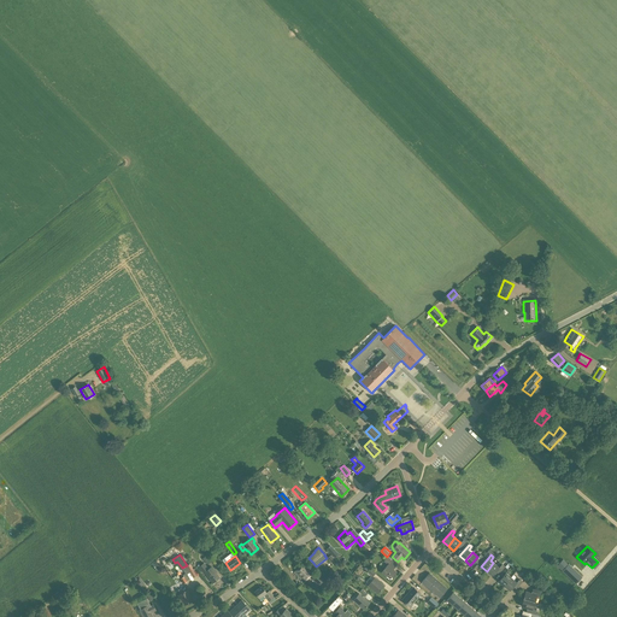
[(391,579),(397,571),(393,569),(397,565),(387,557),(385,560),(388,564),(382,571),(391,579)]
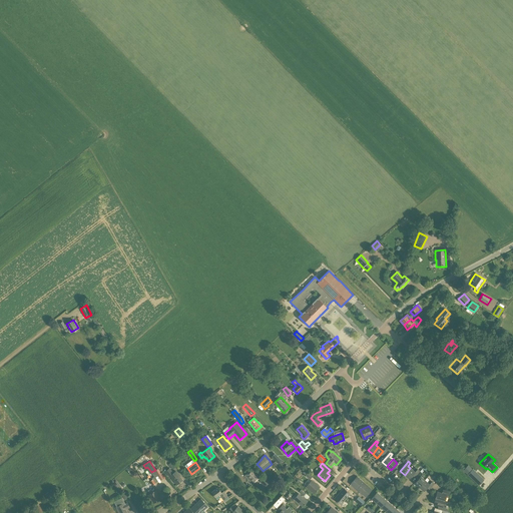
[(472,469),(468,465),(463,471),(467,474),(467,475),(478,486),(484,480),(473,469),(472,469)]
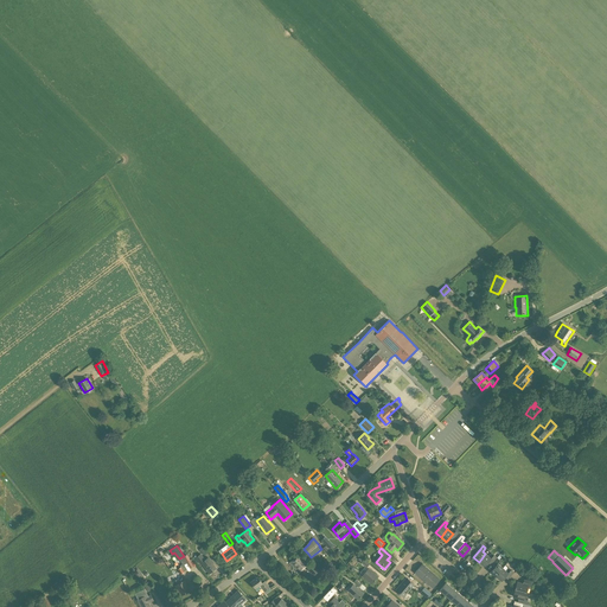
[(489,556),(485,554),(479,562),(484,566),(489,560),(492,563),(497,557),(491,553),(489,556)]
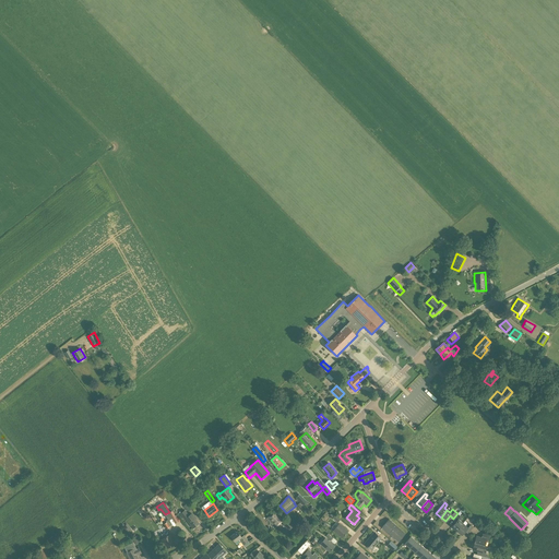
[(189,515),(185,510),(179,513),(183,520),(186,519),(193,528),(199,523),(192,514),(189,515)]
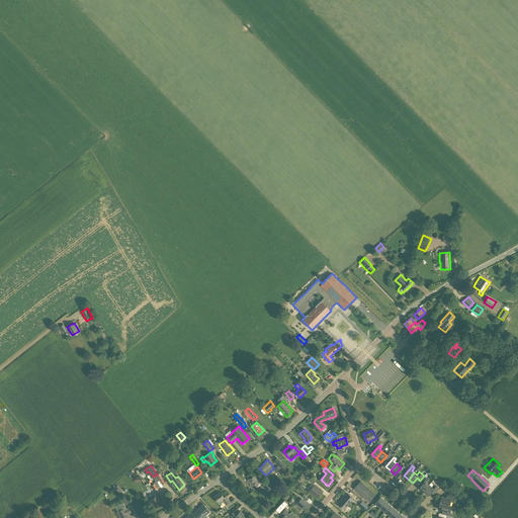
[(264,484),(262,482),(263,481),(255,472),(247,481),(255,489),(261,483),(263,485),(262,486),(267,492),(268,492),(270,495),(275,490),(267,481),(264,484)]
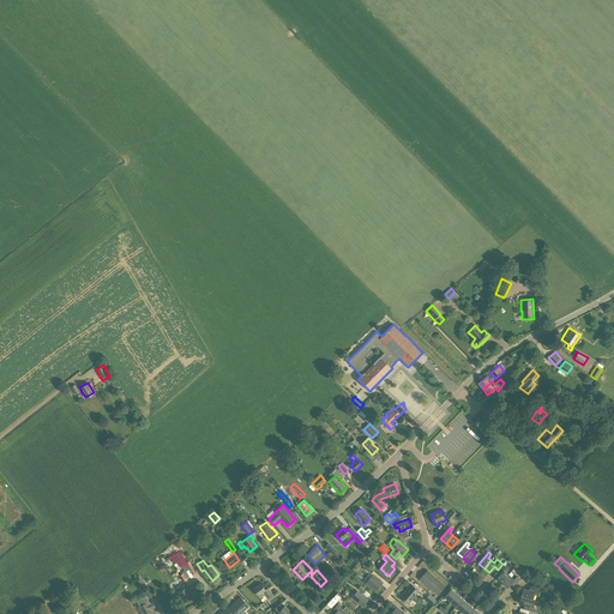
[(186,563),(181,565),(185,571),(192,566),(188,561),(186,563)]
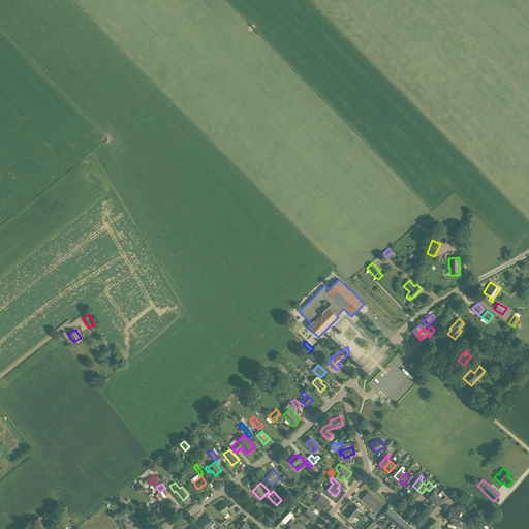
[(432,502),(438,495),(435,493),(438,490),(433,486),(429,491),(432,493),(428,498),(432,502)]
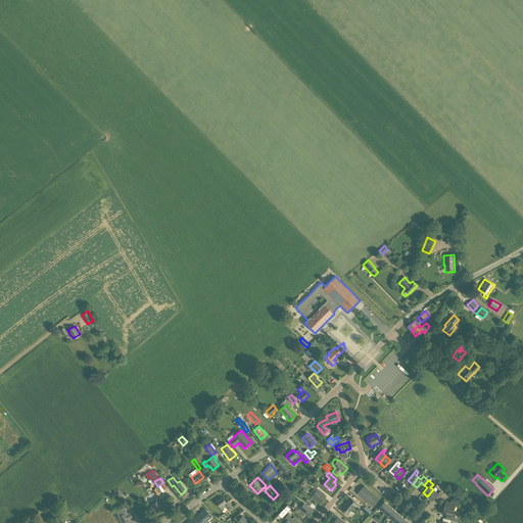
[(373,507),(379,498),(364,485),(358,493),(373,507)]
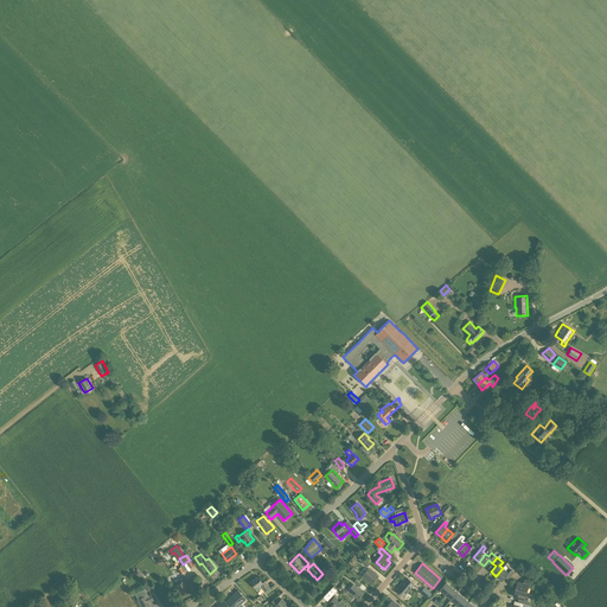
[(503,568),(496,576),(502,581),(506,575),(509,577),(513,572),(509,567),(505,570),(503,568)]
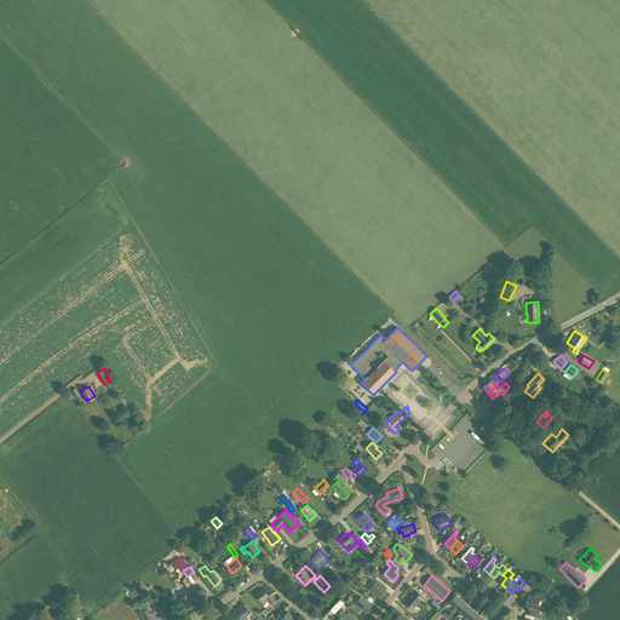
[(379,597),(386,589),(377,580),(369,589),(379,597)]
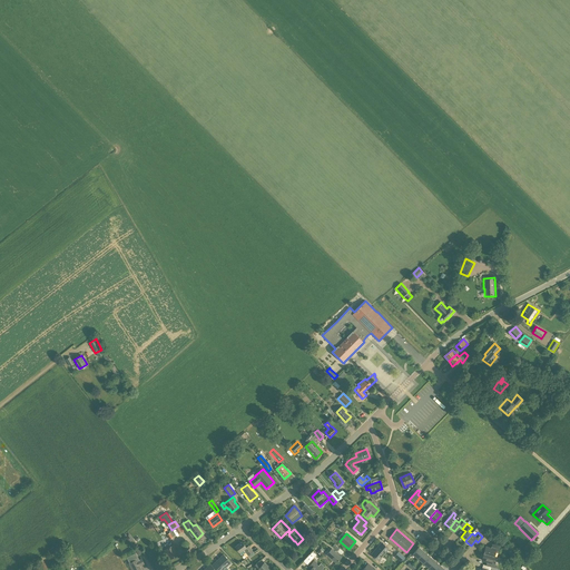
[(246,548),(242,541),(235,547),(239,552),(244,550),(248,556),(253,552),(248,546),(246,548)]
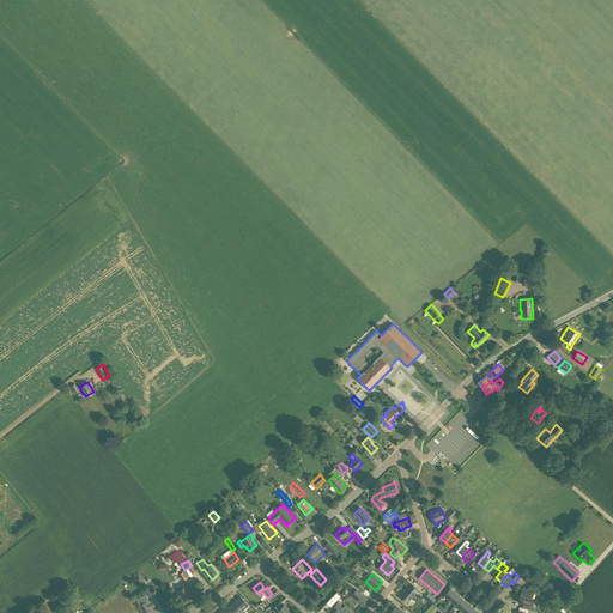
[(181,589),(178,584),(175,587),(177,590),(176,592),(178,595),(176,596),(178,601),(181,600),(182,600),(183,601),(192,596),(186,586),(186,587),(181,589)]
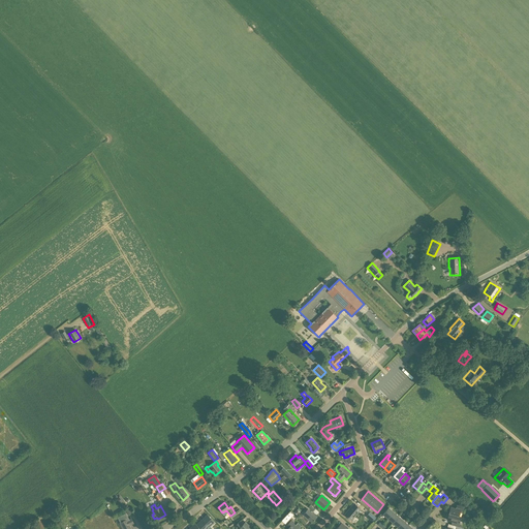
[(351,520),(361,508),(354,504),(345,515),(351,520)]
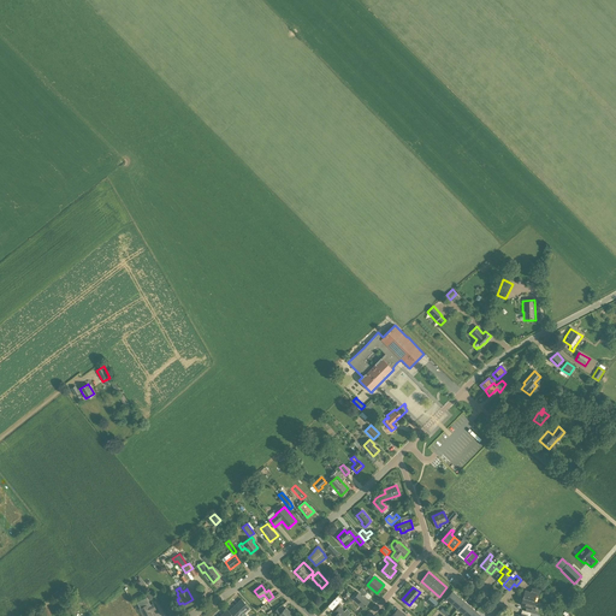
[(522,598),(533,602),(534,597),(539,598),(540,591),(532,588),(531,592),(525,591),(522,598)]
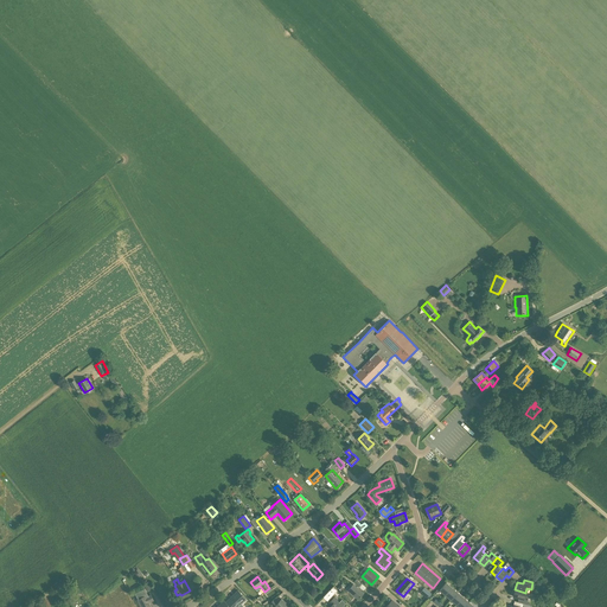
[(445,594),(452,587),(446,582),(440,589),(445,594)]
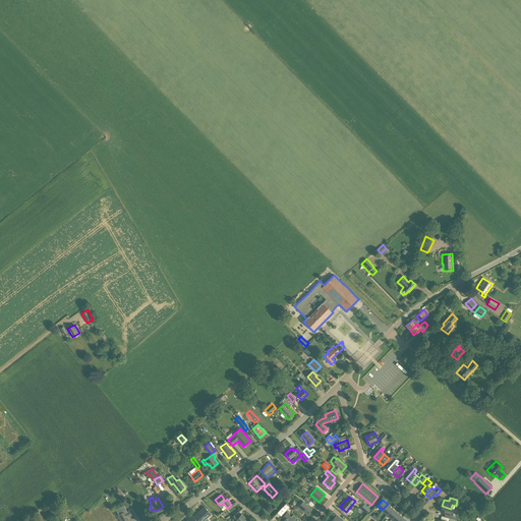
[(307,515),(312,509),(303,502),(298,507),(307,515)]
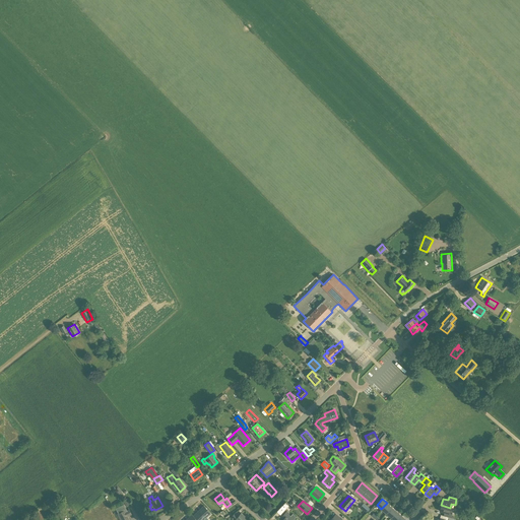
[(280,515),(288,506),(284,503),(276,512),(280,515)]
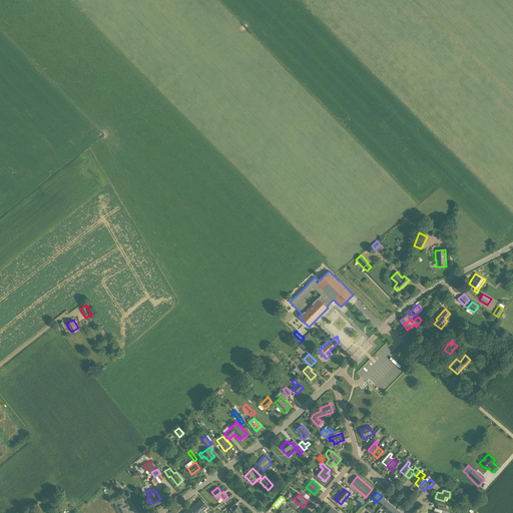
[(365,502),(359,496),(355,501),(361,506),(365,502)]
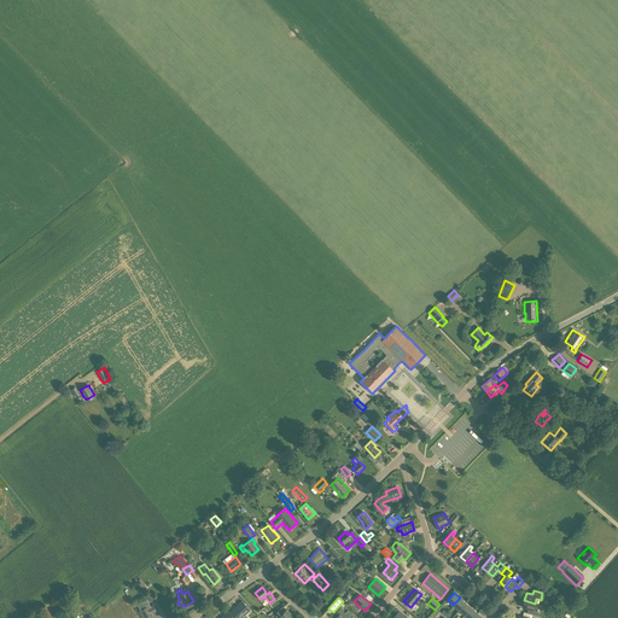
[(459,610),(465,602),(460,598),(453,605),(459,610)]
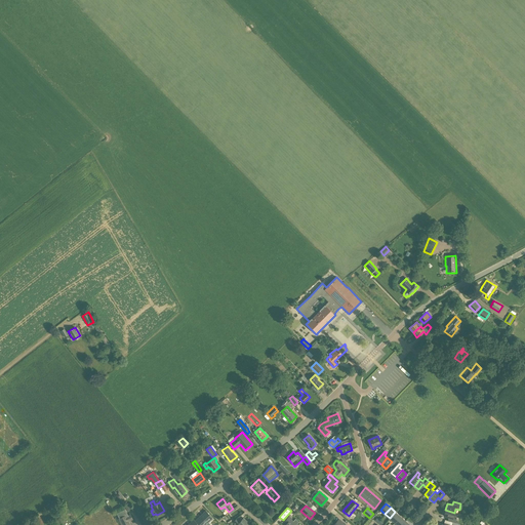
[(128,516),(125,510),(117,514),(119,519),(121,524),(123,524),(129,524),(128,522),(132,519),(130,515),(128,516)]
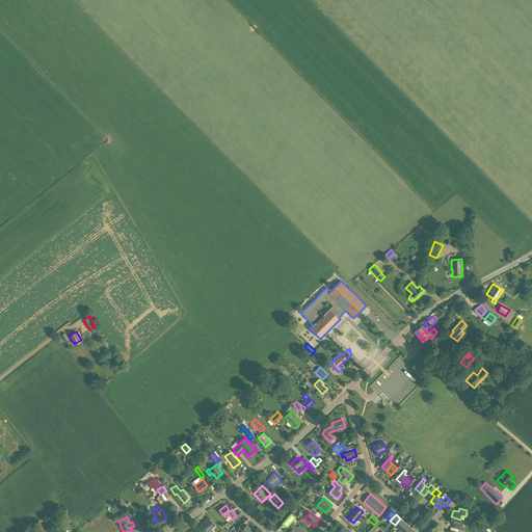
[(208,516),(203,523),(210,530),(211,529),(216,525),(208,516)]
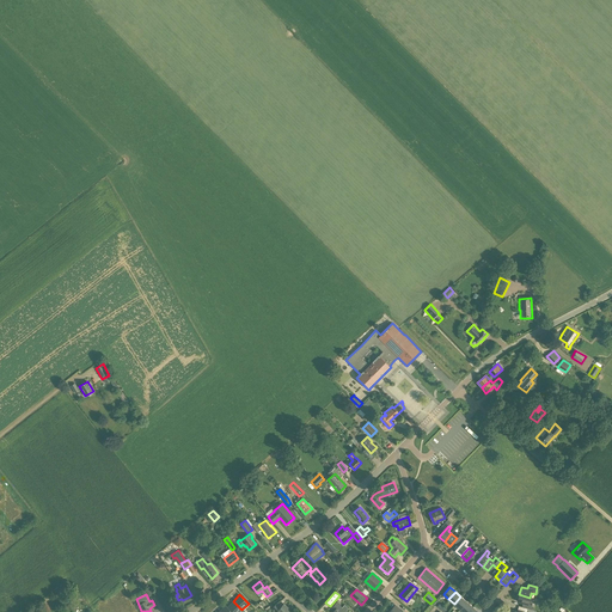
[(528,601),(530,598),(519,594),(516,601),(522,603),(521,607),(527,609),(525,611),(534,611),(536,611),(531,610),(532,603),(528,601)]
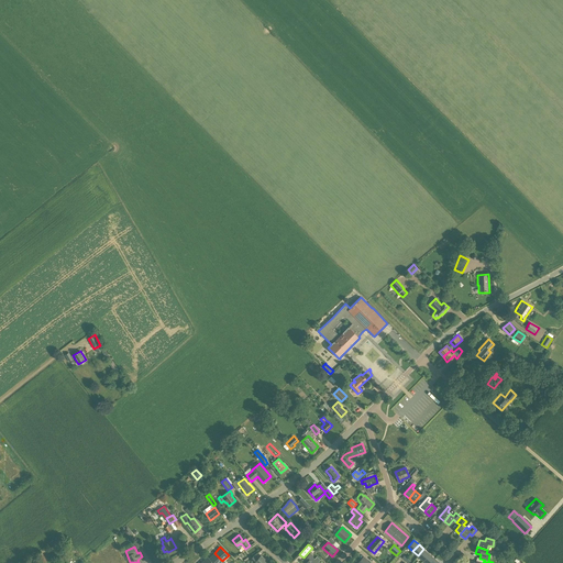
[(423,561),(429,553),(423,549),(418,555),(423,561)]
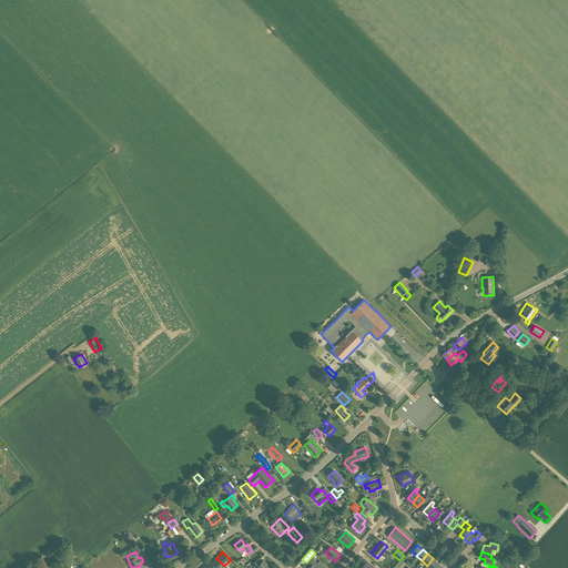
[(38,559),(43,567),(47,565),(40,557),(38,559)]
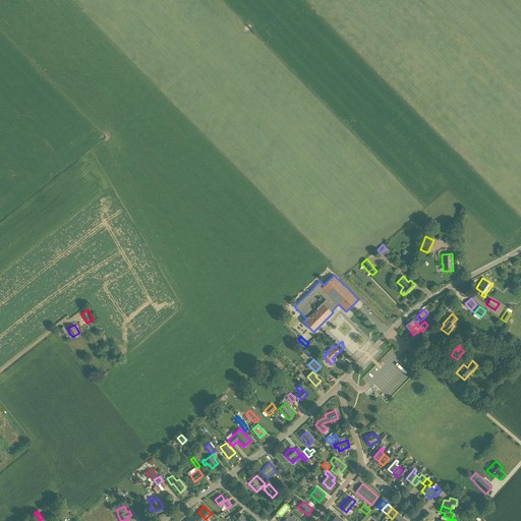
[(198,512),(192,517),(196,520),(204,520),(205,520),(206,519),(198,512)]
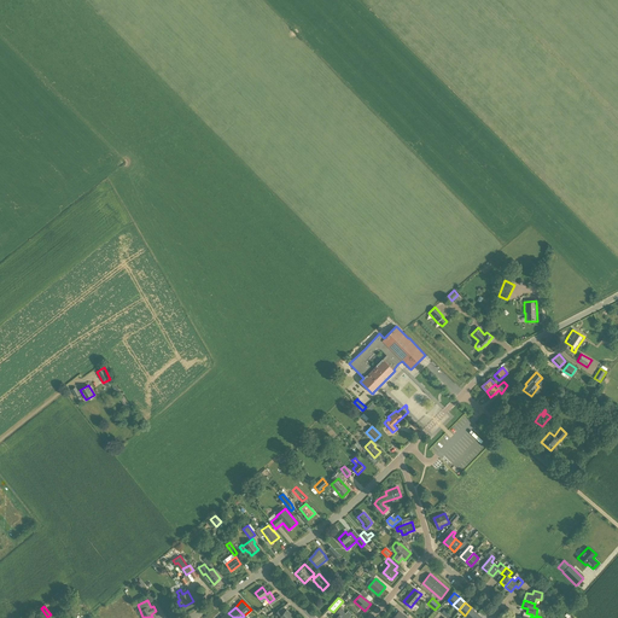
[(467,617),(472,617),(477,612),(471,607),(465,616),(467,617)]
